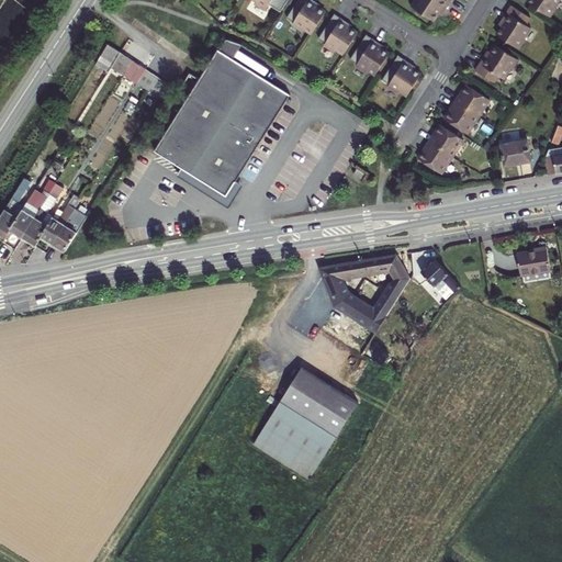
[(255,0),(256,0),(255,2),(266,10),(271,0),(282,0),(287,2),(288,0),(255,0)]
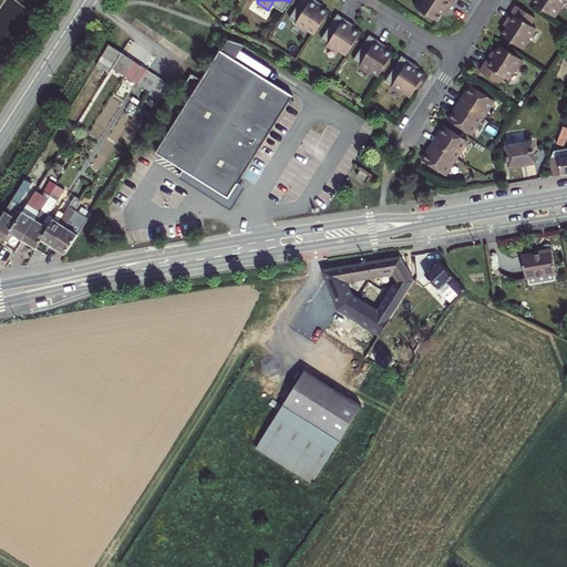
[(308,29),(315,33),(329,12),(321,7),(311,0),(300,0),(289,18),(297,22),(295,24),(306,31),(308,29)]
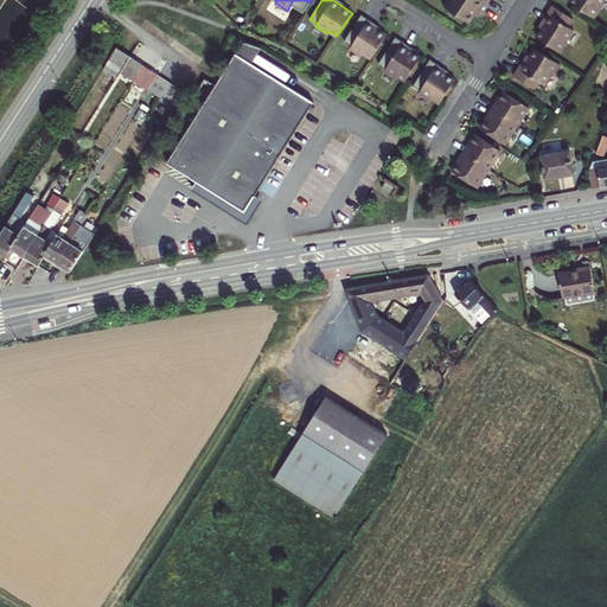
[(448,0),(445,7),(470,23),(475,16),(479,10),(481,11),(487,0),(448,0)]
